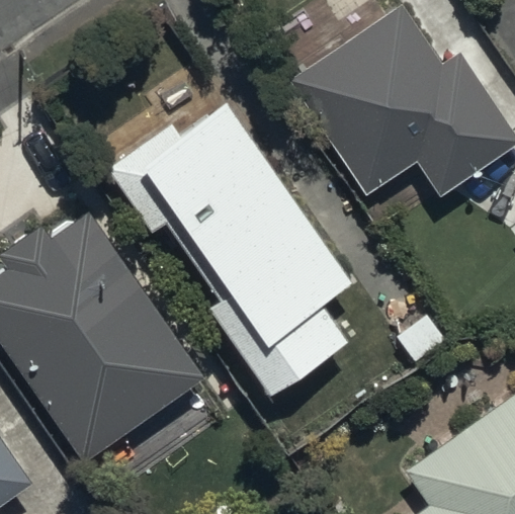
[(514,132),(463,55),(442,69),(403,9),(290,82),(365,195),(417,162),(441,198),(514,149),(514,132)]
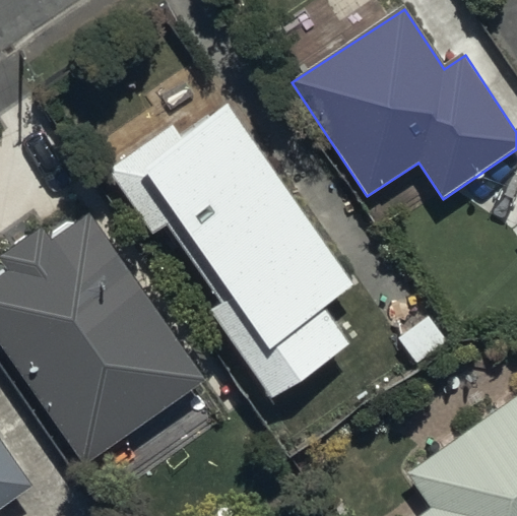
[(228,109),(184,140),(173,125),(109,171),(153,234),(167,224),(220,301),(206,312),(270,400),(349,343),(323,308),(354,284),(228,109)]
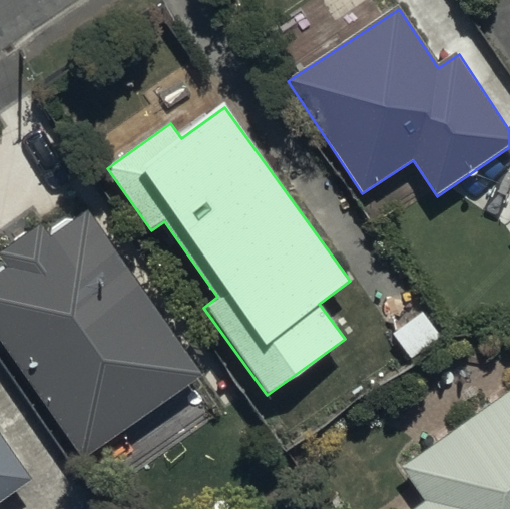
[(0,275),(0,338),(86,458),(201,375),(85,214),(0,275)]
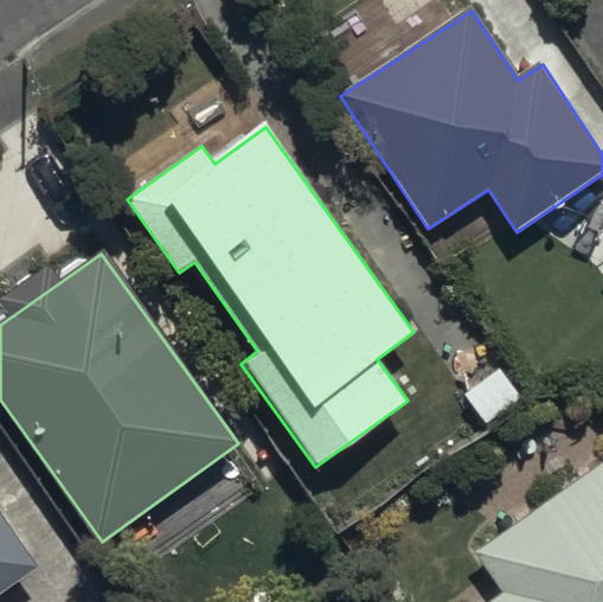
[(602,468),(479,558),(505,595),(495,601),(602,601),(602,468)]
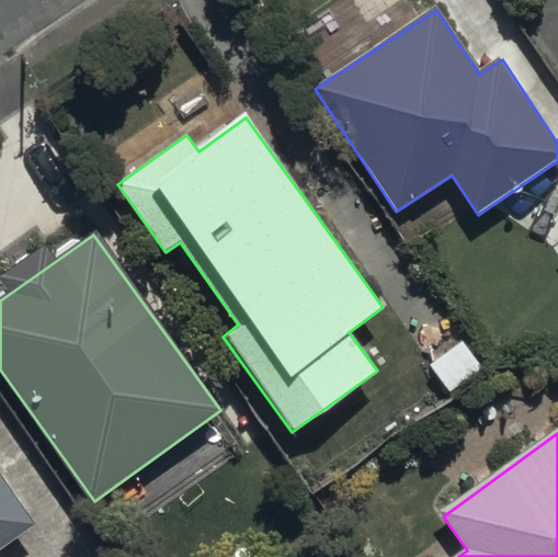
[(0,474),(0,554),(38,527),(0,474)]
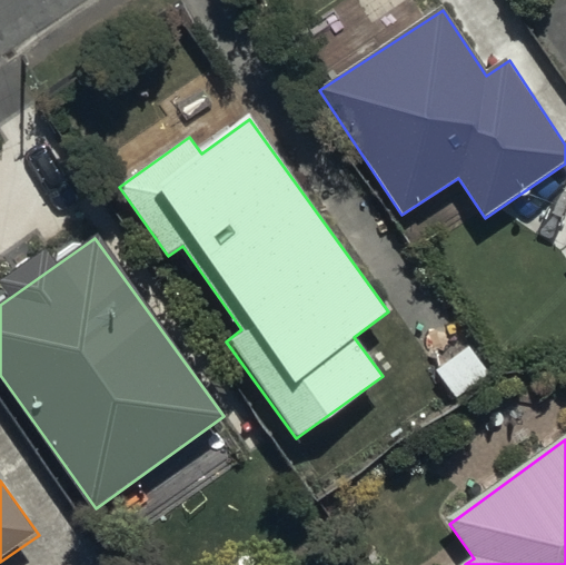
All buildings are outlined.
